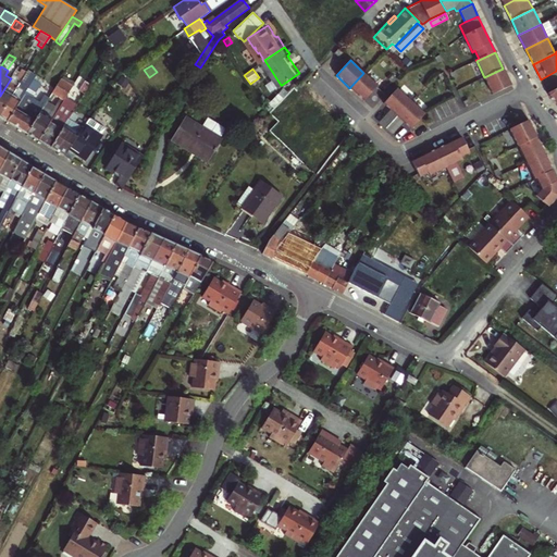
[(503,69),(484,77),(492,94),(510,85),(503,69)]
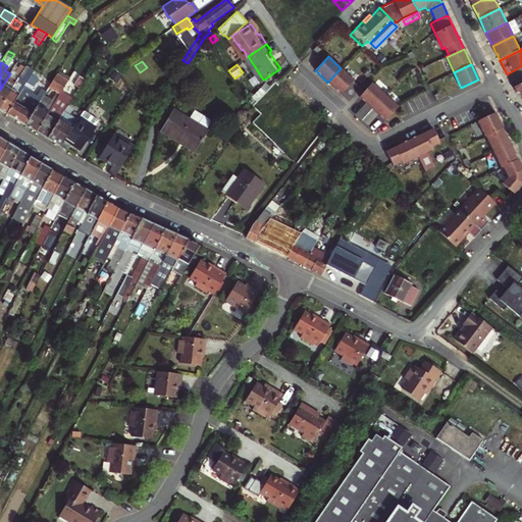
[(10,73),(0,90),(0,107),(17,80),(24,68),(19,65),(17,69),(15,72),(11,70),(10,73)]
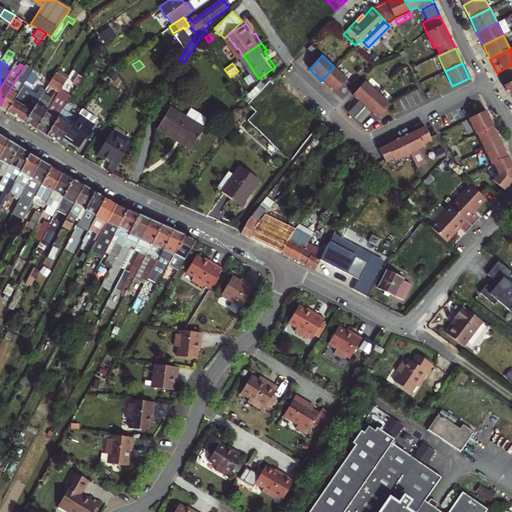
[(334,67),(321,81),(334,93),(347,79),(334,67)]
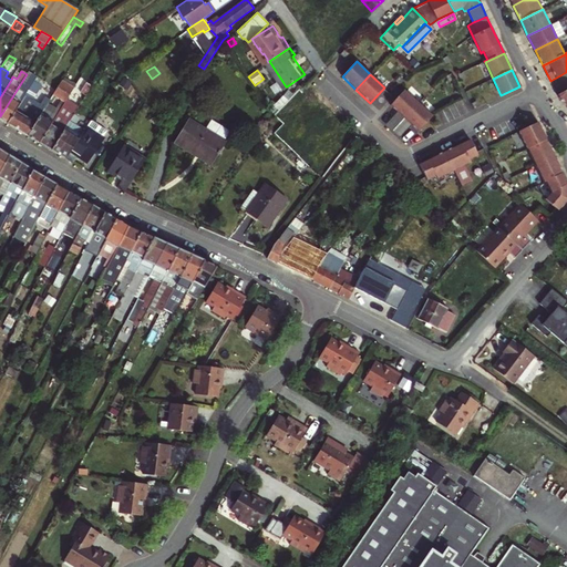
[(43,81),(37,76),(34,82),(40,85),(43,81)]
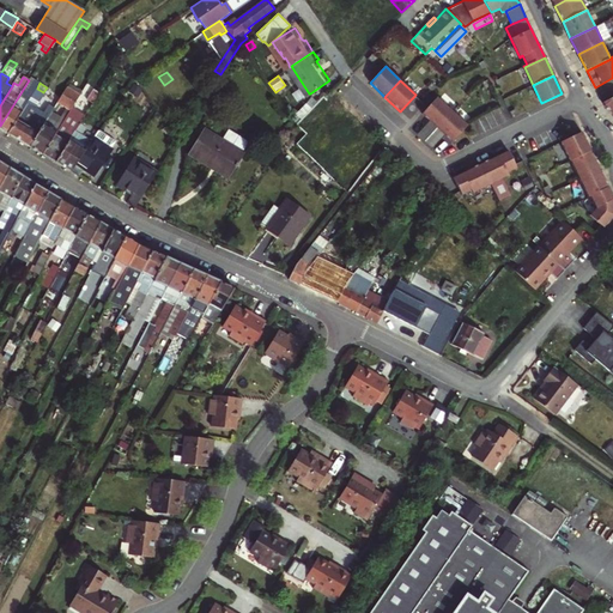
[(83,91),(70,84),(67,87),(80,96),(83,91)]
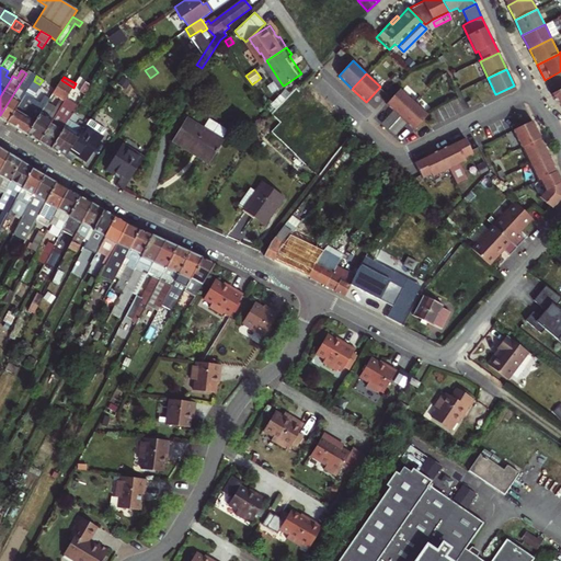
[(277,89),(283,86),(278,79),(273,82),(277,89)]
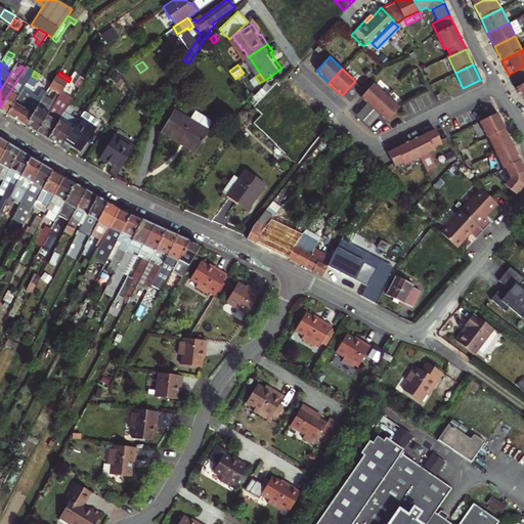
[(0,110),(7,114),(31,77),(26,75),(22,82),(17,80),(0,107),(0,110)]
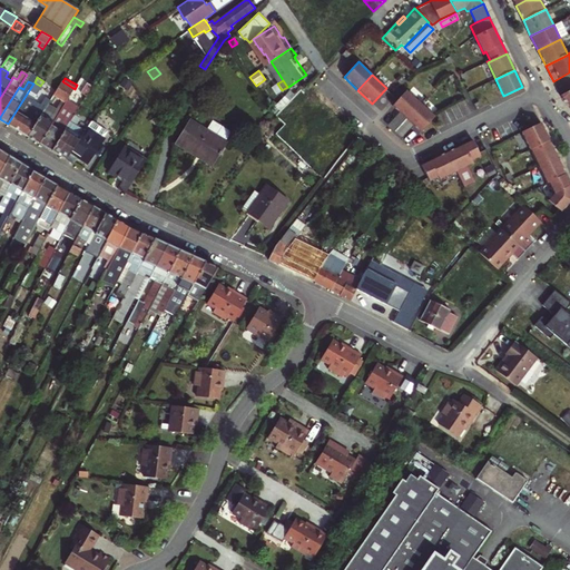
[(40,144),(68,99),(75,89),(62,81),(52,96),(61,100),(57,110),(48,104),(28,136),(40,144)]
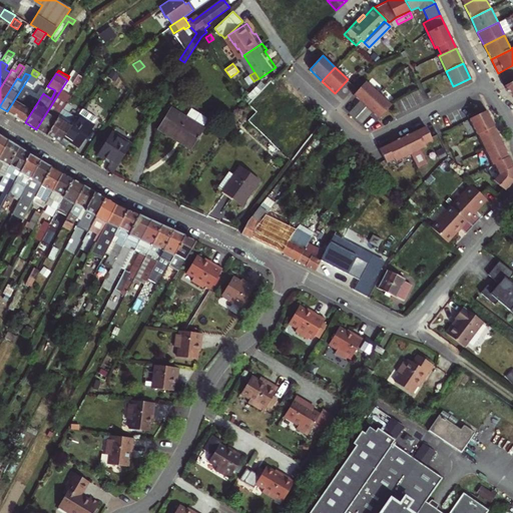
[(25,122),(43,93),(44,90),(40,88),(36,95),(29,91),(36,77),(31,74),(30,75),(7,111),(25,122)]
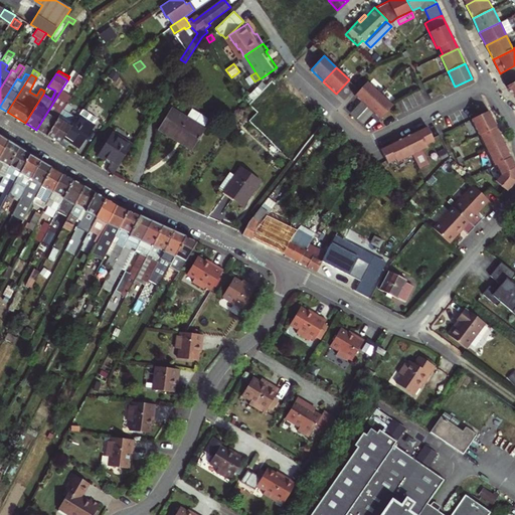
[(79,74),(74,82),(77,84),(83,76),(79,74)]
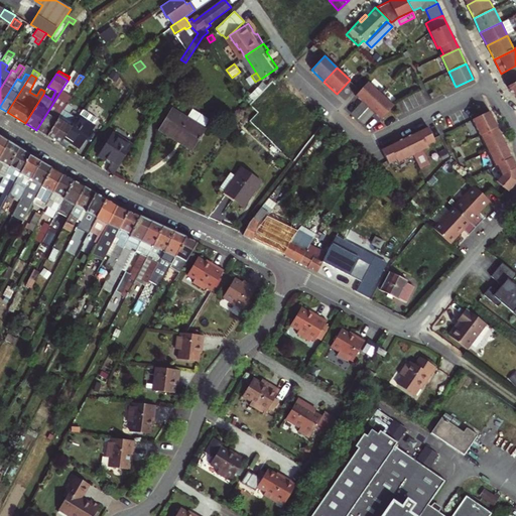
[(116,77),(112,82),(117,86),(121,81),(116,77)]
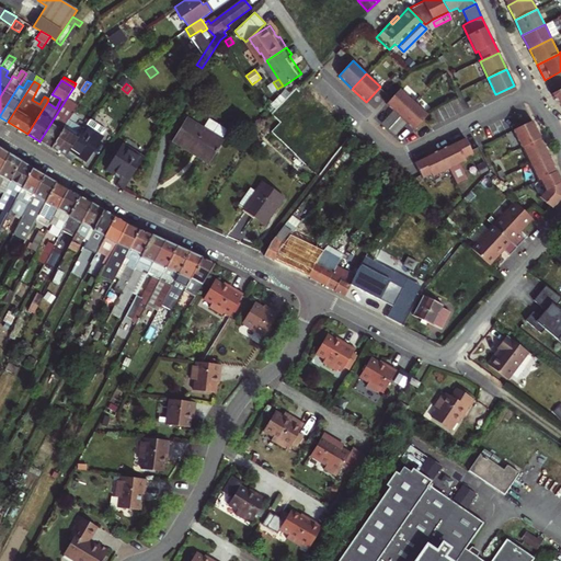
[(400,117),(414,102),(400,89),(386,104),(400,117)]
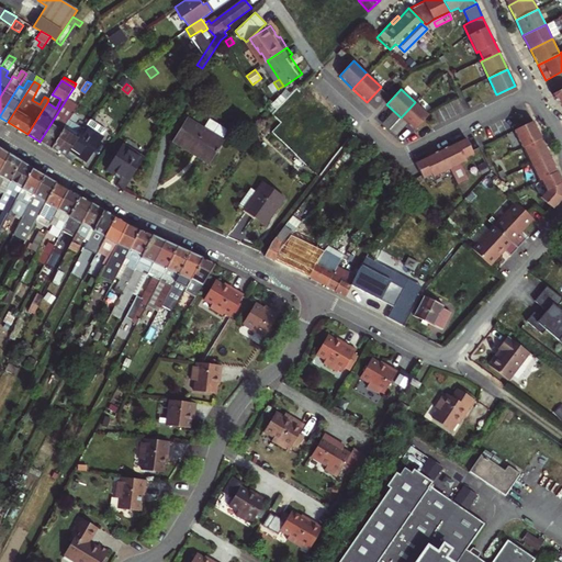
[(561,89),(552,94),(554,98),(561,104),(561,89)]
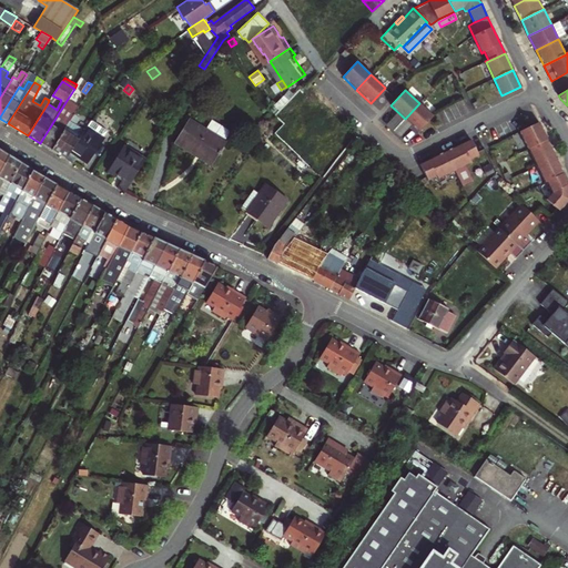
[(52,150),(73,114),(75,112),(79,105),(68,99),(40,143),(52,150)]
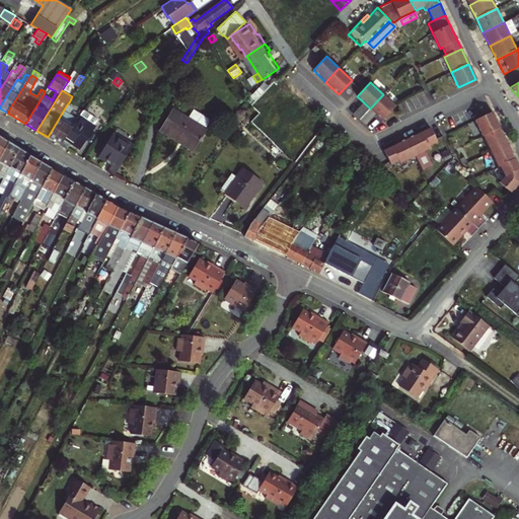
[(383,94),(370,108),(382,121),(395,106),(383,94)]
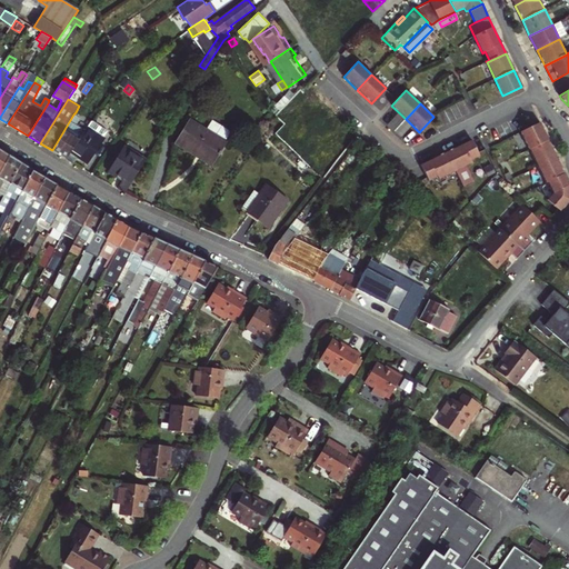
[(393,132),(405,120),(398,113),(387,126),(393,132)]
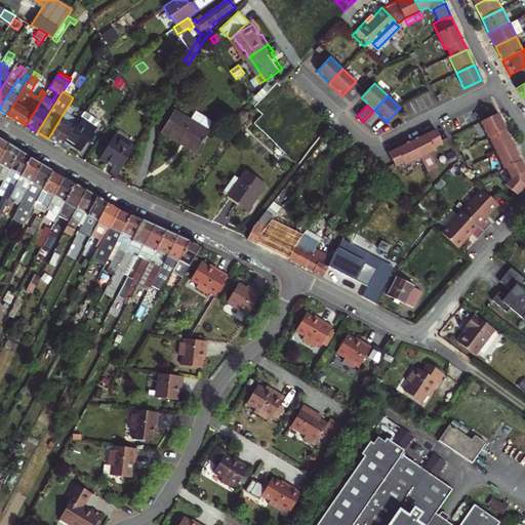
[(62,146),(78,120),(70,115),(74,109),(71,108),(68,106),(48,138),(61,147),(62,146)]
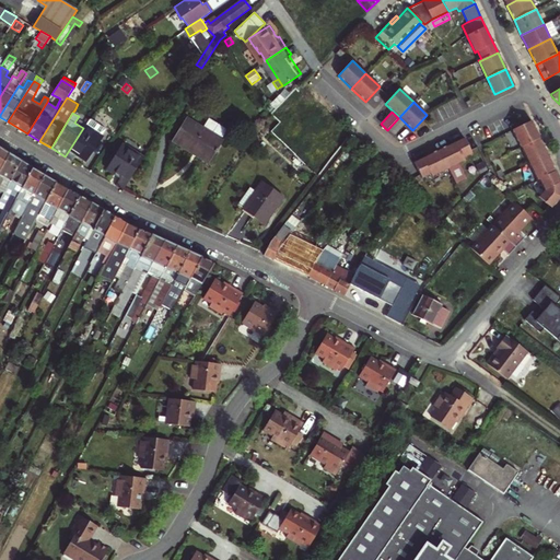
[(83,128),(66,155),(72,160),(77,153),(85,160),(102,137),(101,136),(105,129),(90,118),(83,128)]
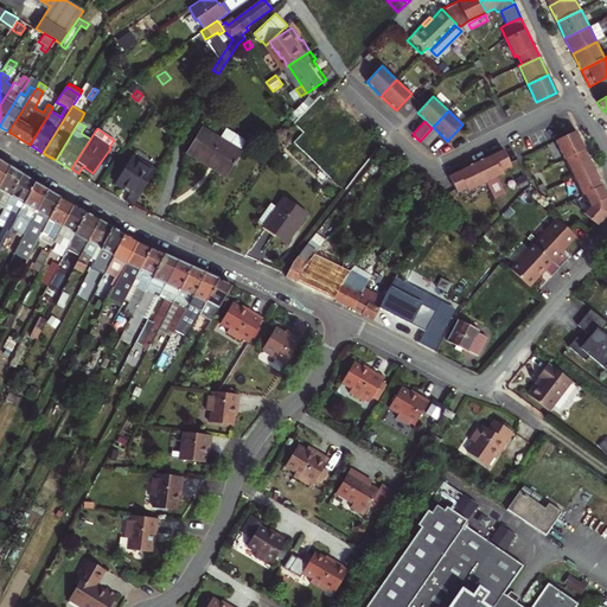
[(440,135),(432,128),(420,141),(428,147),(440,135)]
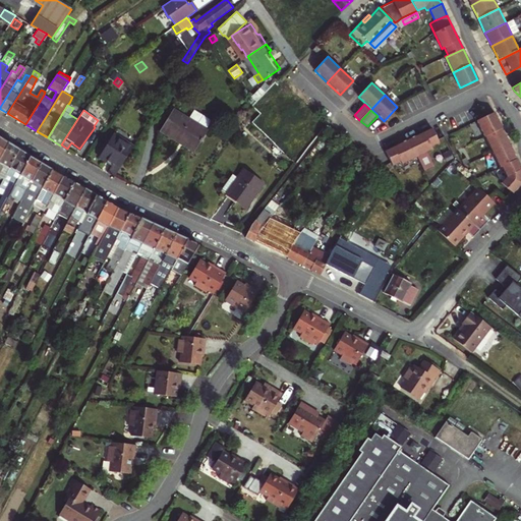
[(206,130),(211,122),(193,111),(187,120),(173,111),(162,129),(185,142),(183,145),(193,152),(207,131),(206,130)]
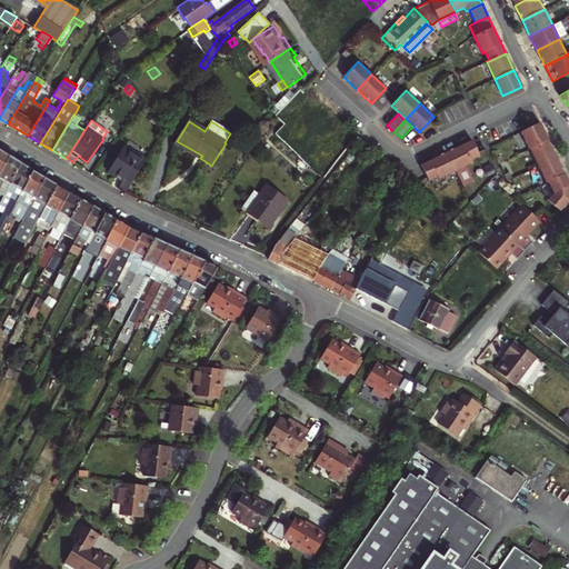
[(528,147),(546,137),(539,122),(521,131),(528,147)]
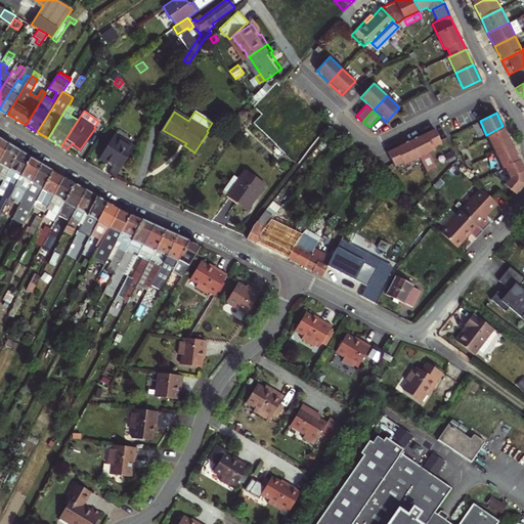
[(503,126),(486,135),(495,153),(512,145),(503,126)]
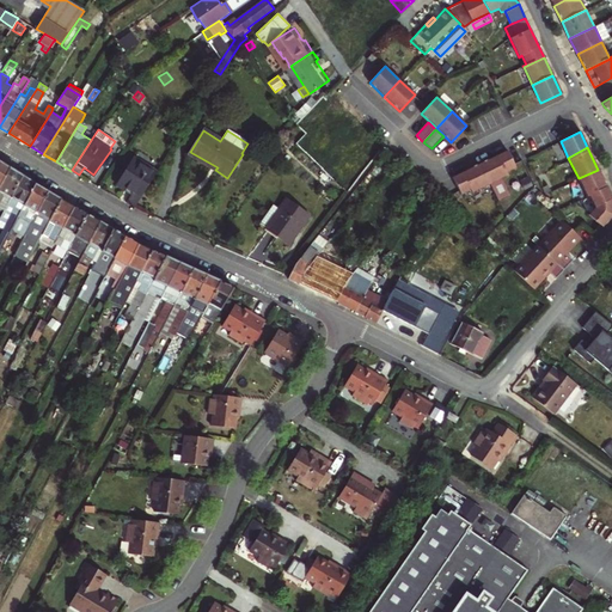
[(507,151),(479,164),(490,184),(497,201),(508,195),(501,179),(507,176),(506,173),(515,169),(507,151)]
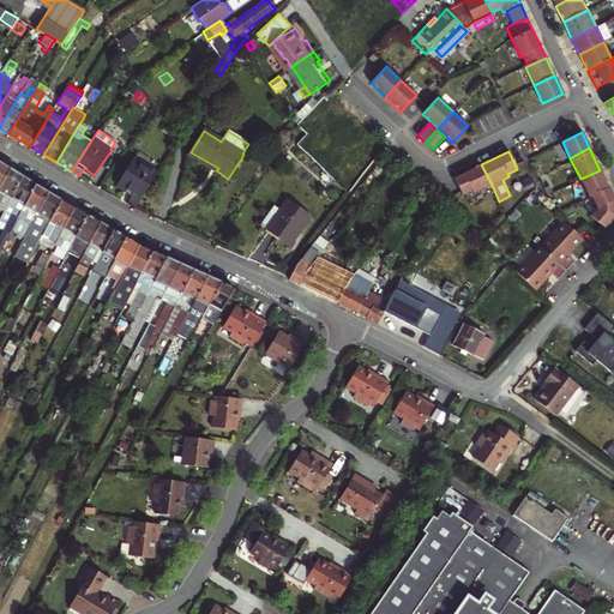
[(191,152),(190,155),(216,170),(218,168),(191,152)]
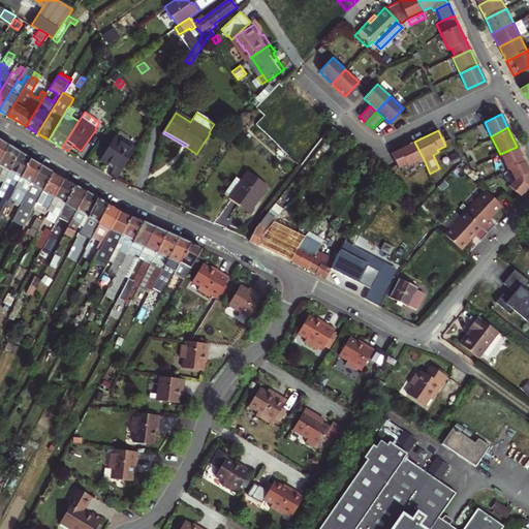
[(135,150),(116,137),(101,160),(109,165),(110,163),(115,166),(114,168),(109,176),(117,181),(135,150)]
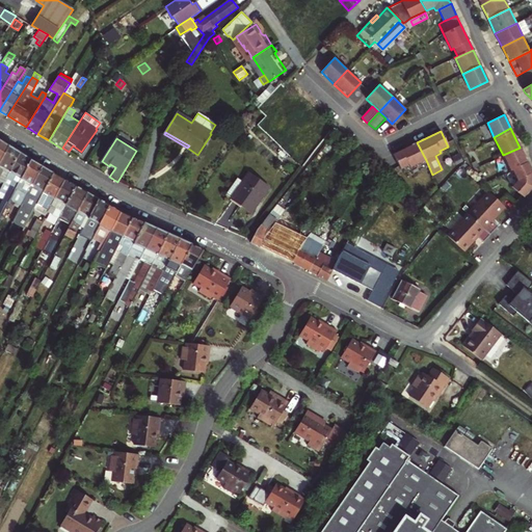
[(0,140),(0,162),(8,147),(0,140)]
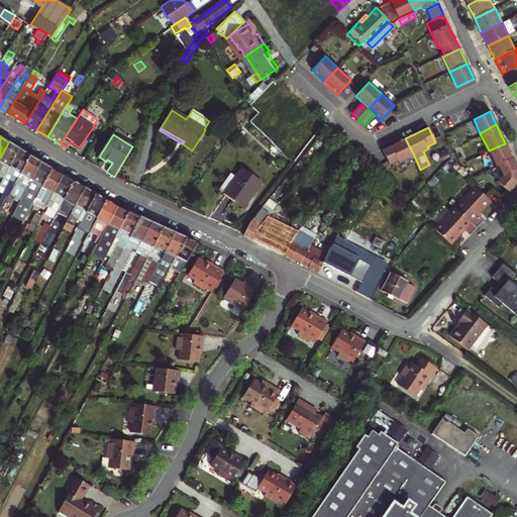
[(398,164),(414,156),(405,138),(382,149),(389,165),(397,162),(398,164)]
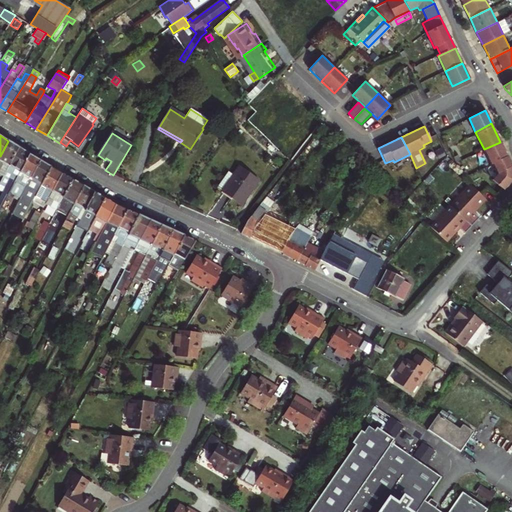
[(0,175),(3,177),(19,148),(8,141),(0,156),(0,175)]
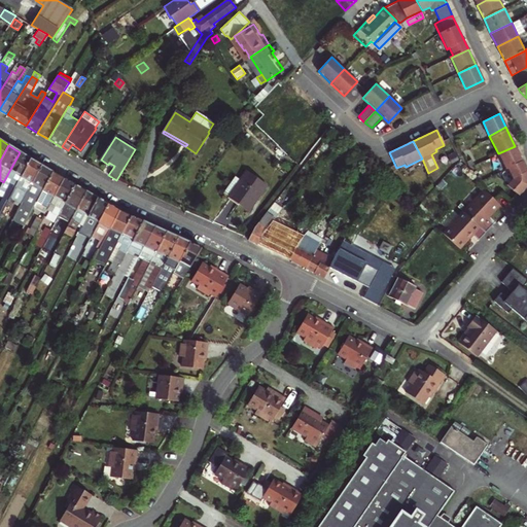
[(515,146),(498,153),(505,169),(507,168),(507,169),(523,162),(515,146)]
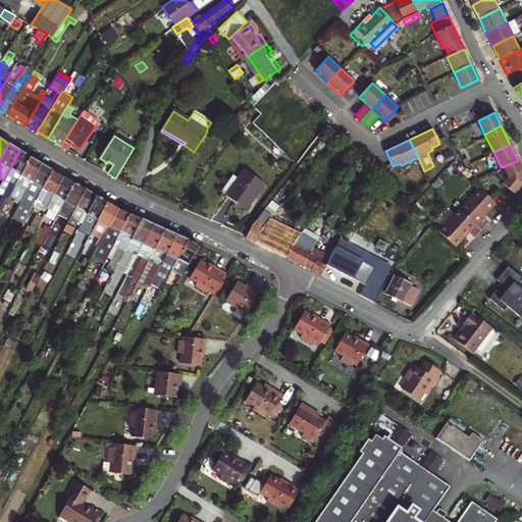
[(19,151),(3,180),(0,187),(0,188),(5,191),(0,201),(0,213),(30,157),(19,151)]
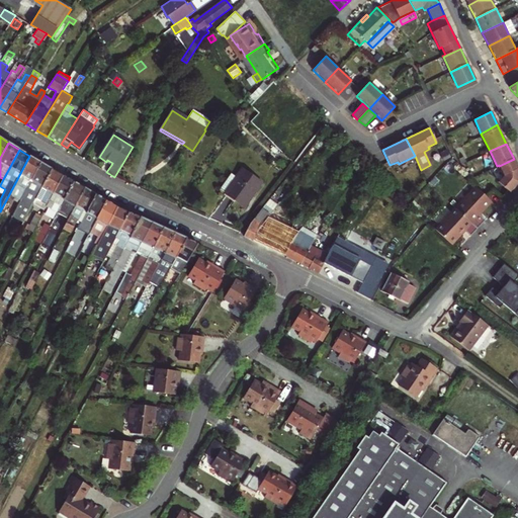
[(450,158),(446,150),(440,154),(444,161),(450,158)]
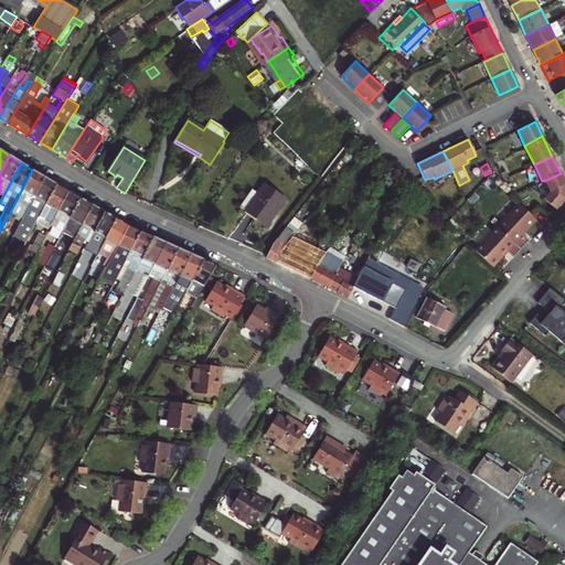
[(16,219),(21,221),(44,178),(32,170),(0,231),(7,234),(16,219)]
